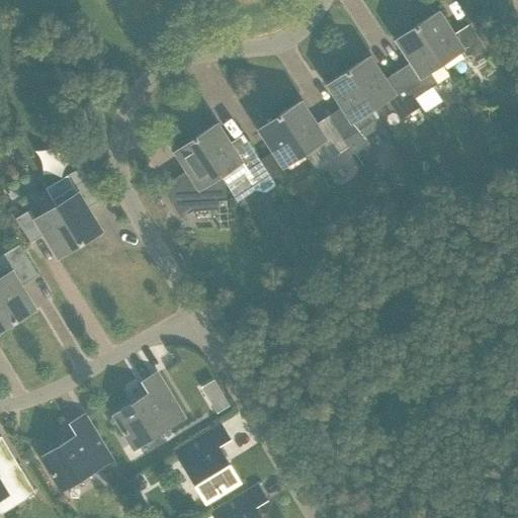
[(438,12),(417,25),(442,64),(462,50),(468,59),(486,47),(469,23),(453,34),(438,12)]
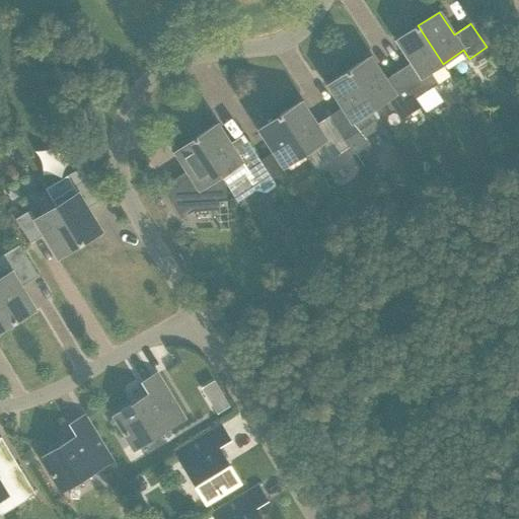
[(398,71),(416,98),(450,75),(443,64),(418,25),(396,40),(412,62),(398,71)]
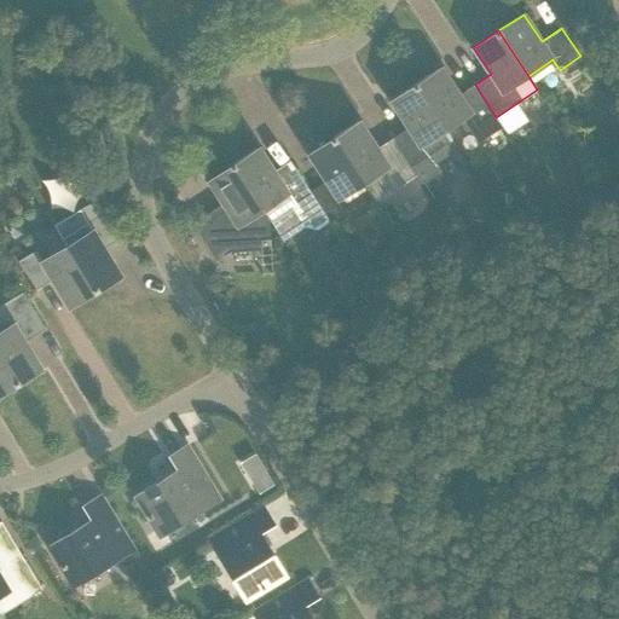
[(502,127),(496,117),(475,85),(458,96),(441,68),(416,85),(444,128),(458,119),(467,131),(469,128),(479,143),(502,127)]
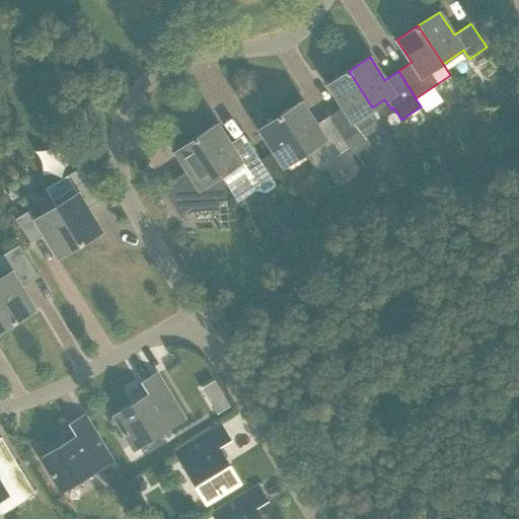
[(370,108),(372,107),(349,71),(327,84),(343,107),(329,116),(348,145),(354,153),(370,142),(366,136),(375,130),(377,119),(370,108)]
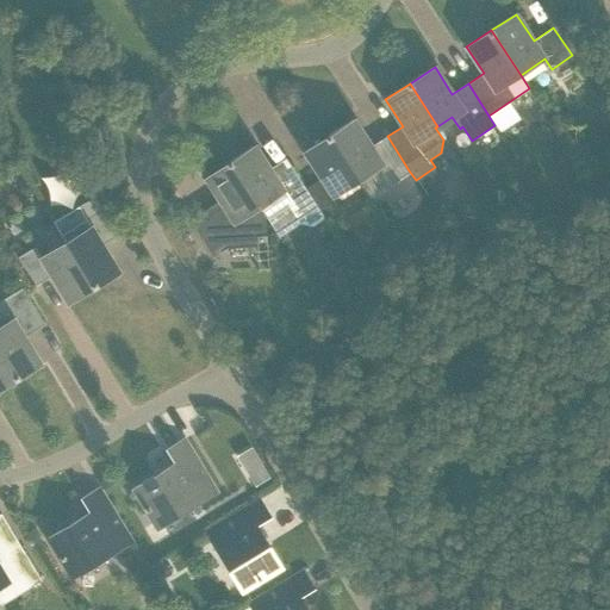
[(394,180),(409,170),(387,136),(372,147),(354,119),(329,136),(358,179),(368,195),(377,197),(385,194),(391,188),(394,180)]
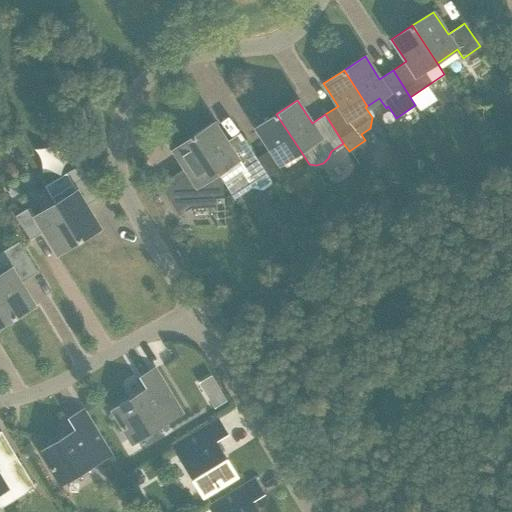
[(257,159),(266,172),(272,181),(286,171),(280,163),(300,150),(276,114),(256,127),(270,150),(257,159)]
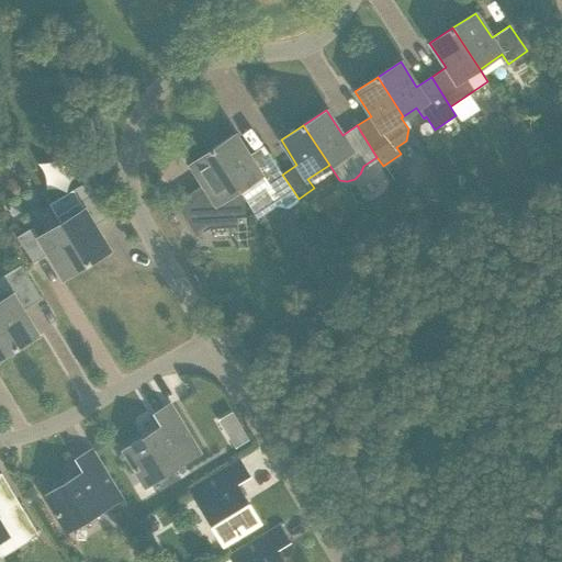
[(255,192),(261,192),(270,188),(278,199),(292,189),(282,175),(266,149),(250,159),(235,134),(212,149),(238,190),(249,183),(255,192)]
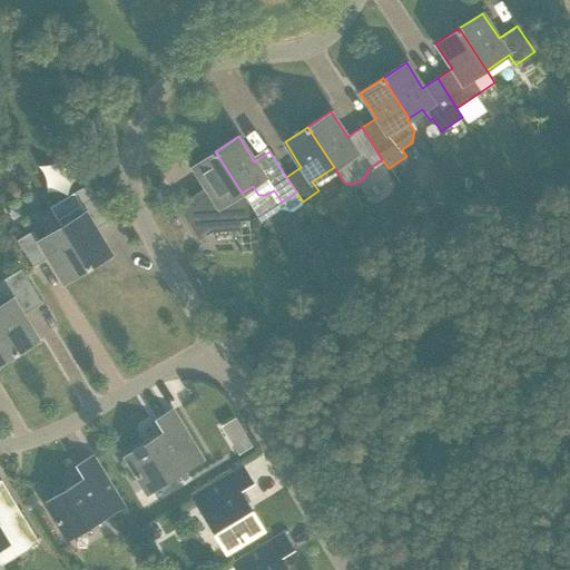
[(249,224),(247,200),(242,193),(215,151),(193,166),(209,192),(180,210),(197,236),(212,227),(249,224)]
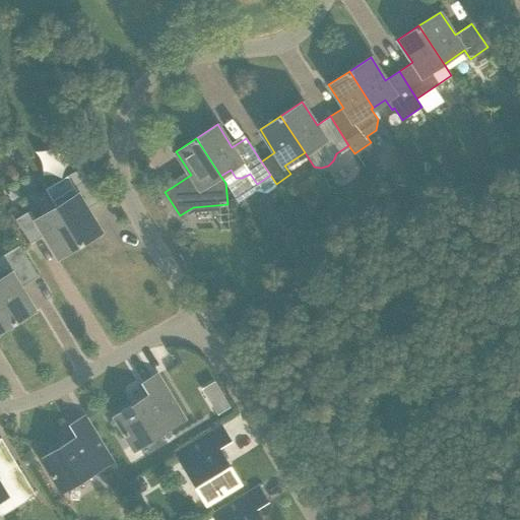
[(80,246),(102,233),(87,209),(102,200),(81,168),(46,189),(80,246)]
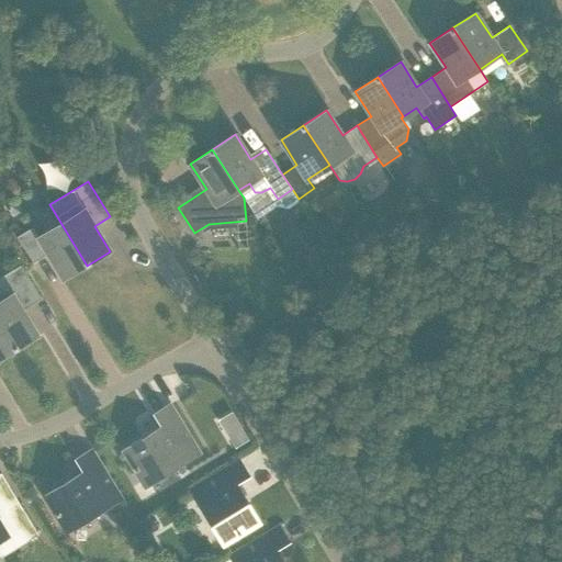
[(60,223),(38,237),(33,227),(17,237),(33,263),(48,254),(64,279),(87,266),(49,204),(60,223)]
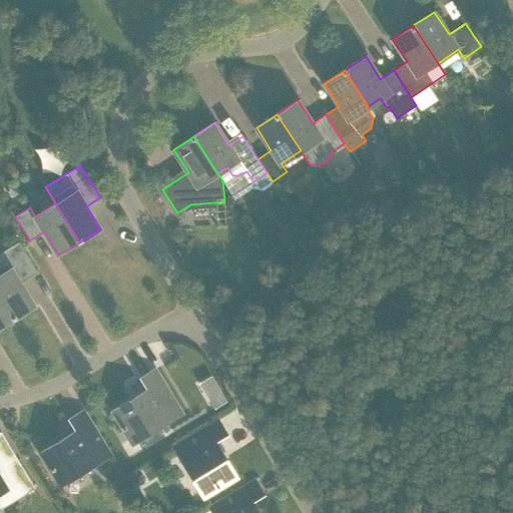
[(0,253),(0,297),(13,320),(35,307),(21,284),(38,274),(19,242),(0,253)]
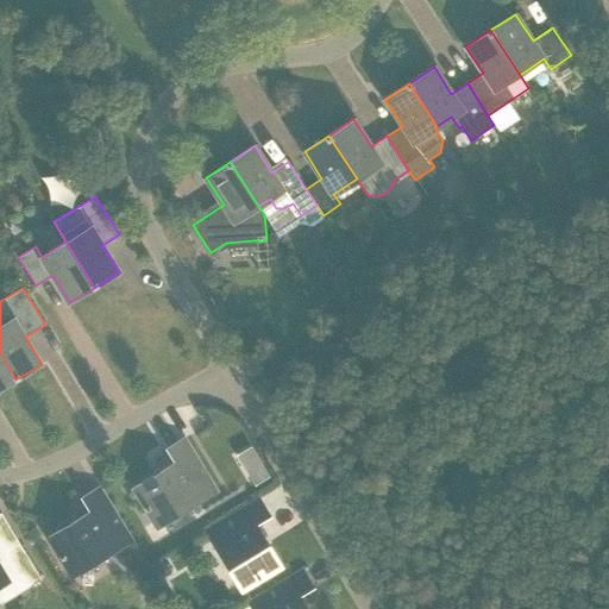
[(0,388),(16,380),(0,352),(0,388)]
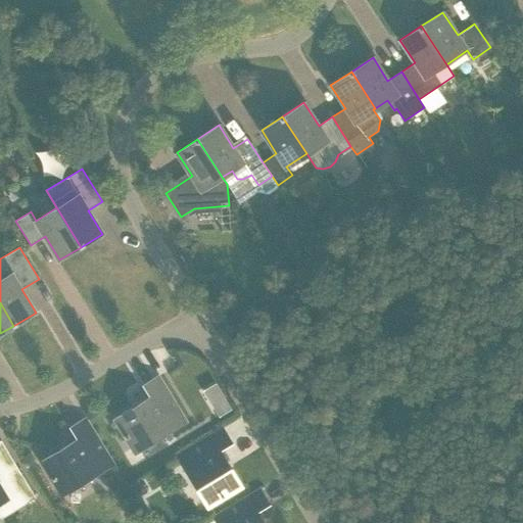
[(158,377),(143,386),(150,397),(114,420),(135,453),(186,422),(158,377)]
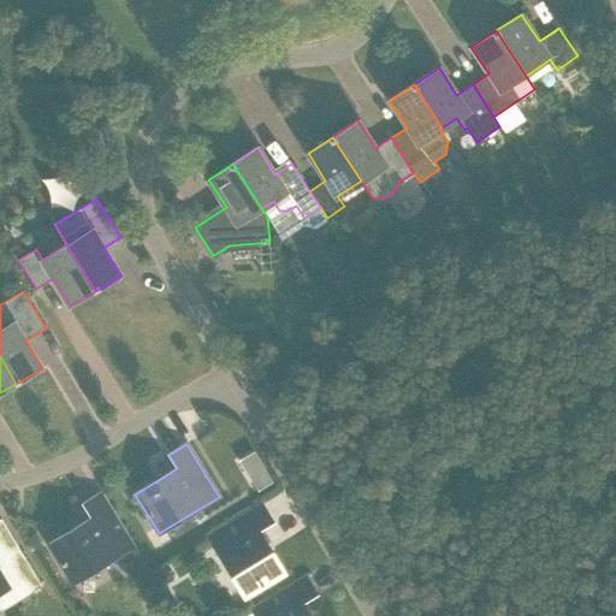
[(132,546),(101,493),(83,504),(92,517),(49,544),(72,584),(132,546)]
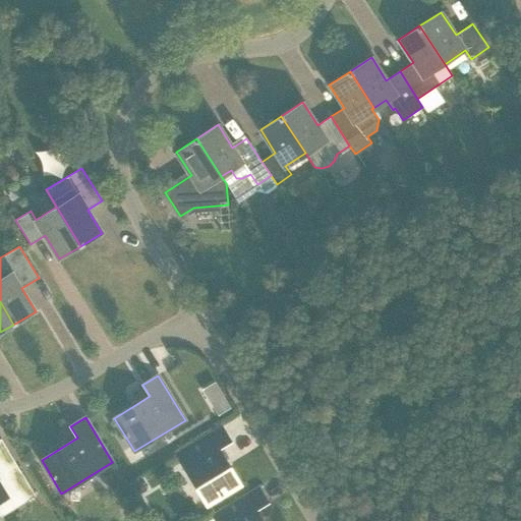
[(219,449),(230,442),(222,426),(176,454),(208,505),(240,484),(219,449)]
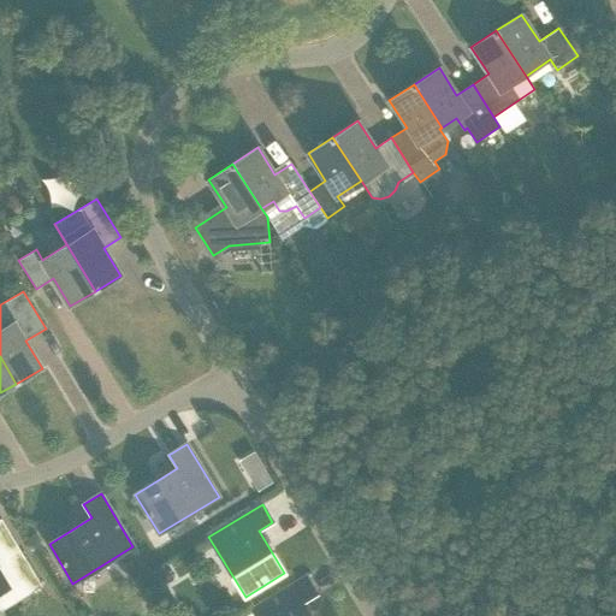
[(1,519),(0,519),(0,606),(1,609),(40,586),(40,587),(41,586),(1,519)]
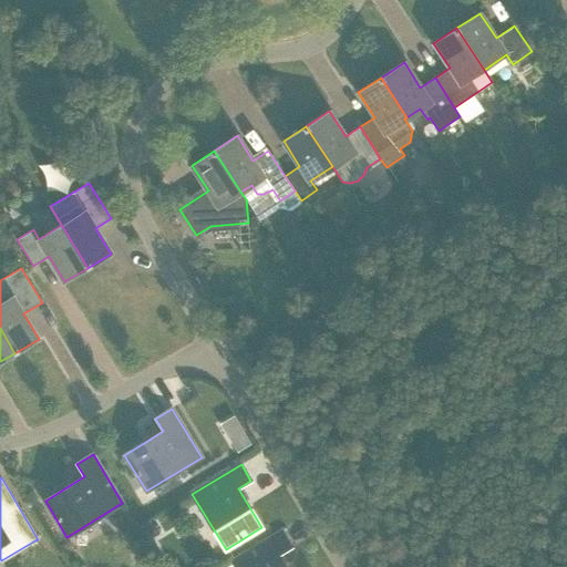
[(291,547),(281,531),(233,562),(236,566),(286,566),(278,555),(291,547)]
